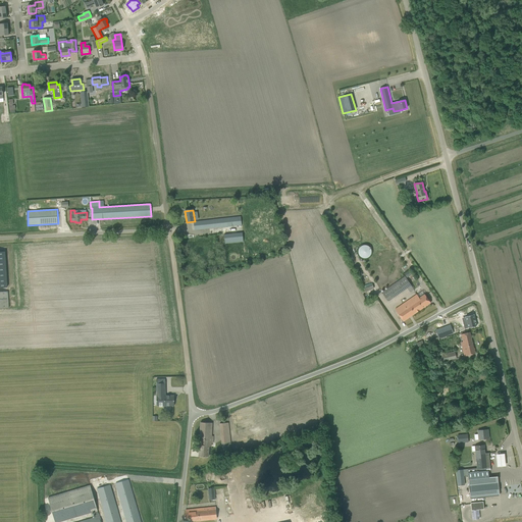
[(199,221),(194,222),(195,230),(200,229),(215,228),(242,225),(241,217),(214,219),(214,220),(199,221)]
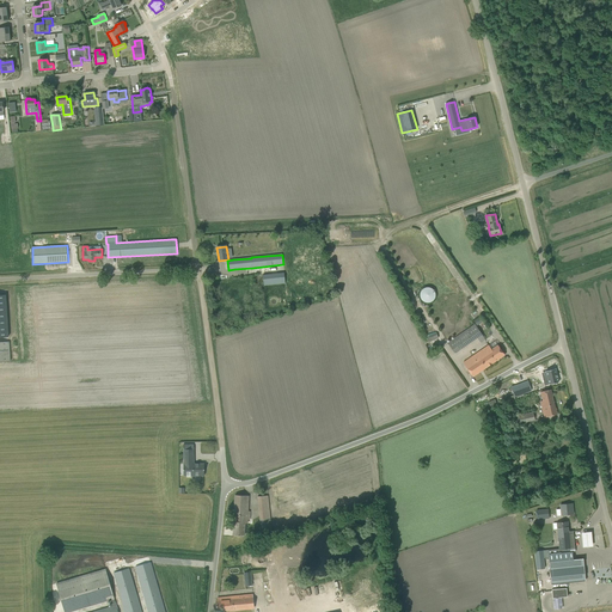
[(263,286),(285,283),(283,273),(262,275),(263,286)]
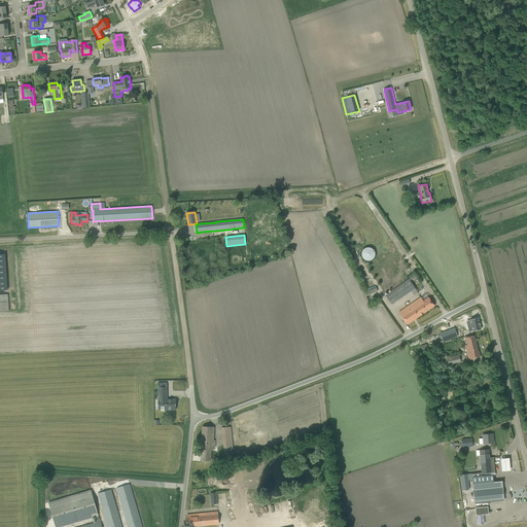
[(366,260),(369,260),(370,260),(372,260),(373,259),(373,258),(375,256),(375,255),(375,254),(375,253),(374,251),(374,250),(373,249),(371,248),(370,248),(369,247),(366,248),(364,249),(363,249),(362,250),(362,252),(361,253),(361,254),(361,255),(362,257),(362,258),(363,259),(364,260),(366,260)]
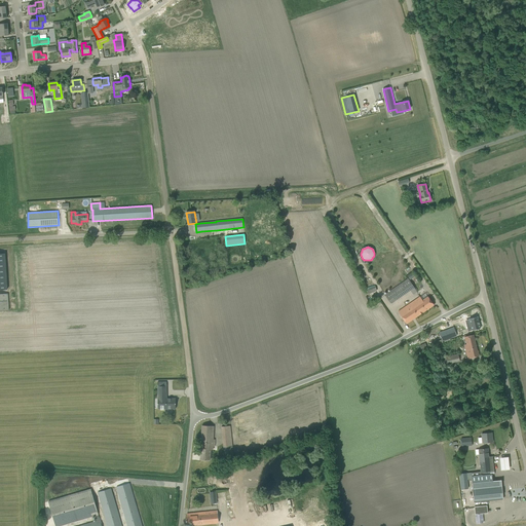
[(385,295),(390,303),(410,290),(413,295),(417,292),(408,279),(385,295)]
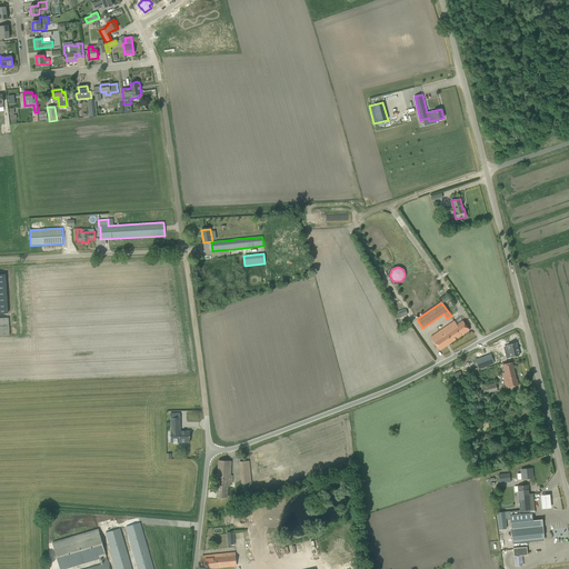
[(393,308),(398,319),(407,316),(403,305),(393,308)]
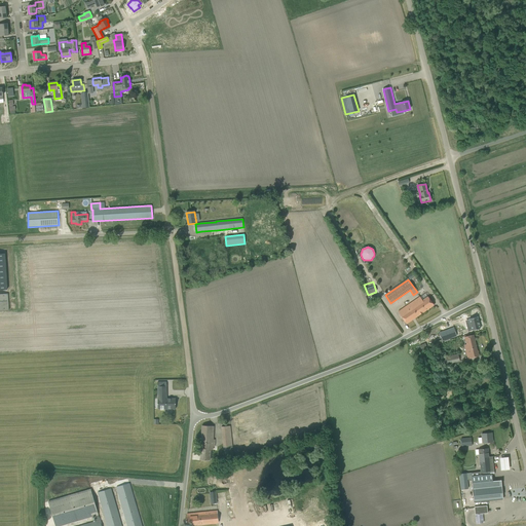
[(8,294),(0,294),(0,310),(8,310),(8,294)]
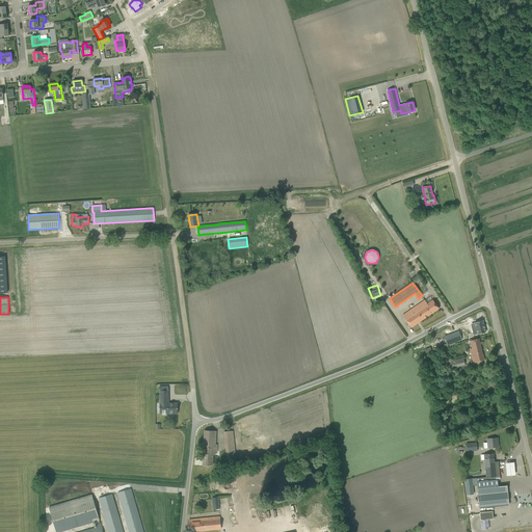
[(425,300),(403,316),(411,327),(439,309),(433,300),(432,301),(430,297),(425,300)]
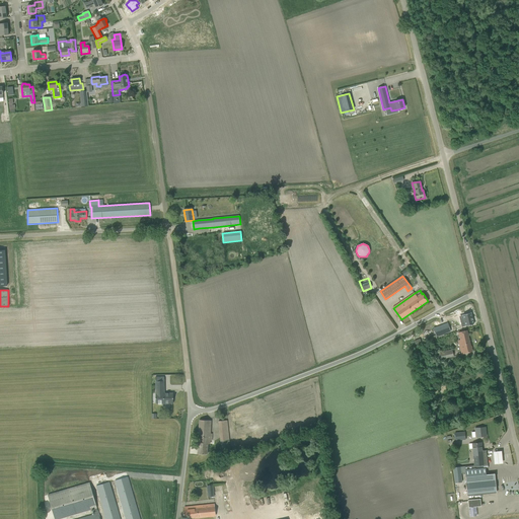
[(464,322),(461,322),(462,326),(465,325),(465,326),(473,324),(471,313),(462,315),(464,322)]
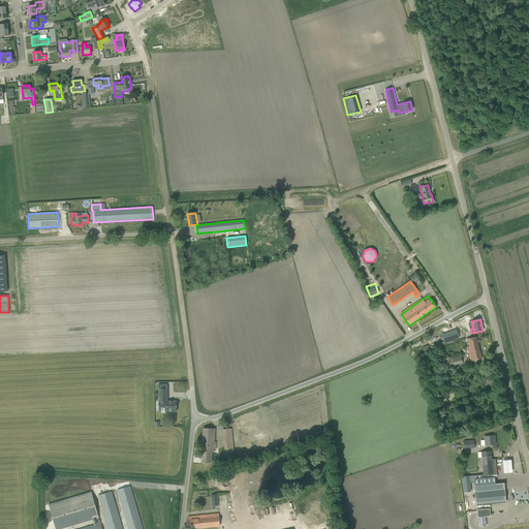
[(442,335),(444,343),(460,338),(457,330),(442,335)]
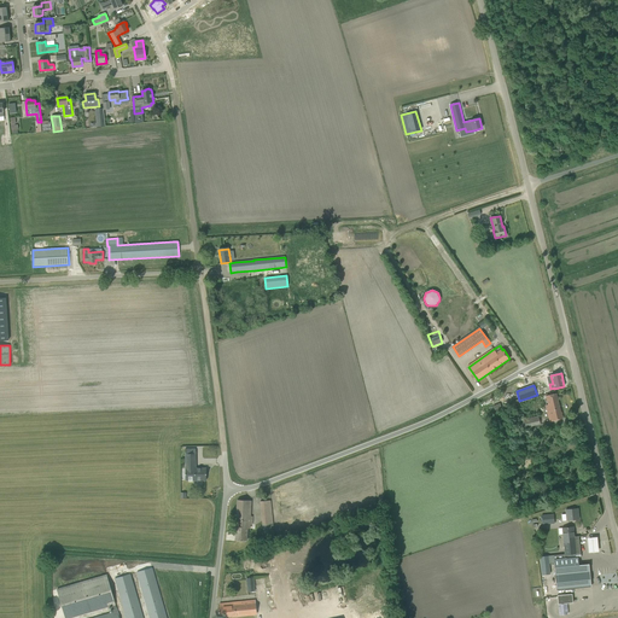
[(548,404),(546,406),(548,417),(552,417),(553,421),(554,421),(557,421),(558,420),(563,419),(563,418),(563,415),(561,415),(555,394),(551,395),(546,396),(548,404)]
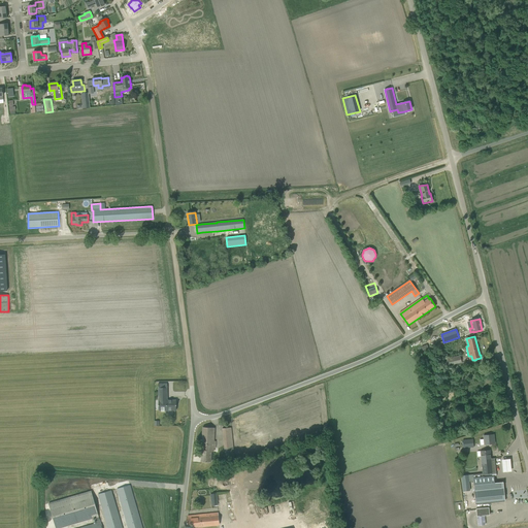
[(459,356),(438,361),(440,368),(460,363),(462,363),(460,356),(459,356)]
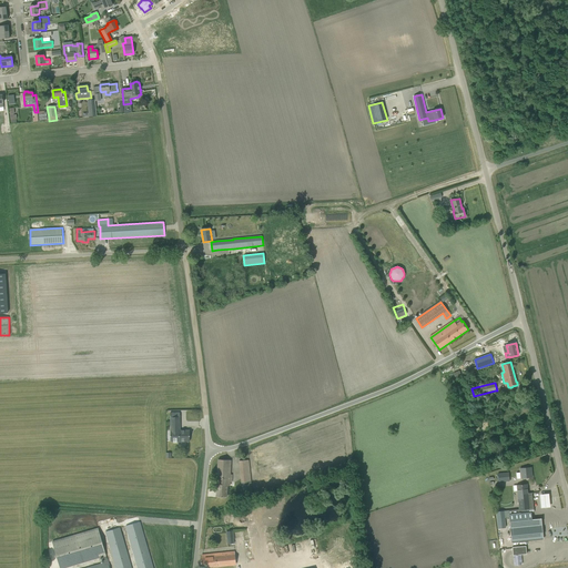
[(170,412),(171,442),(190,442),(190,430),(180,430),(180,412),(170,412)]
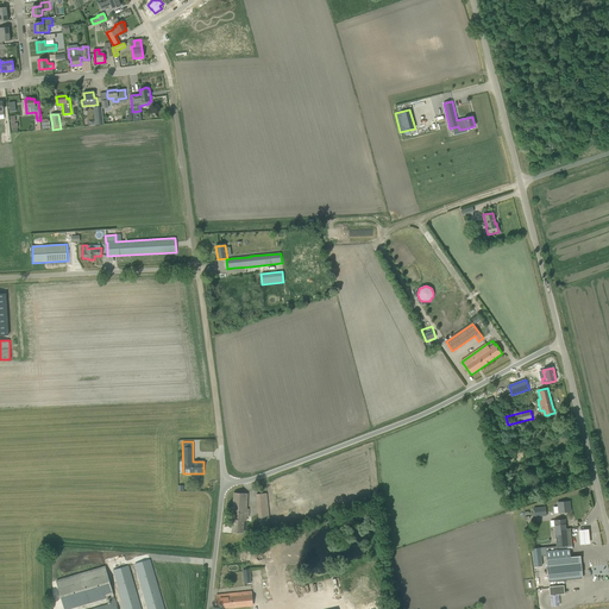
[(274,489),(276,496),(288,493),(284,484),(274,489)]
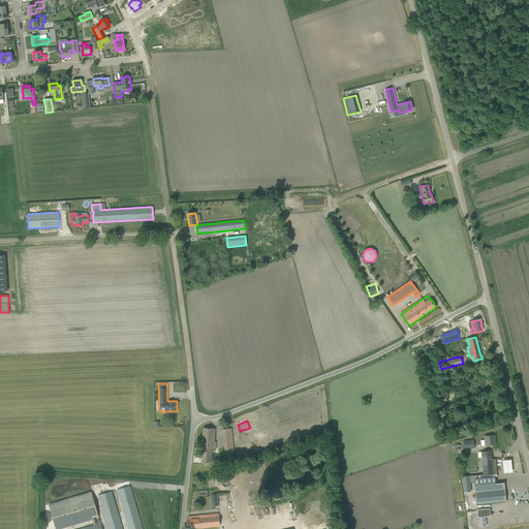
[(201,463),(212,463),(213,448),(216,448),(217,442),(214,442),(215,429),(204,428),(201,463)]
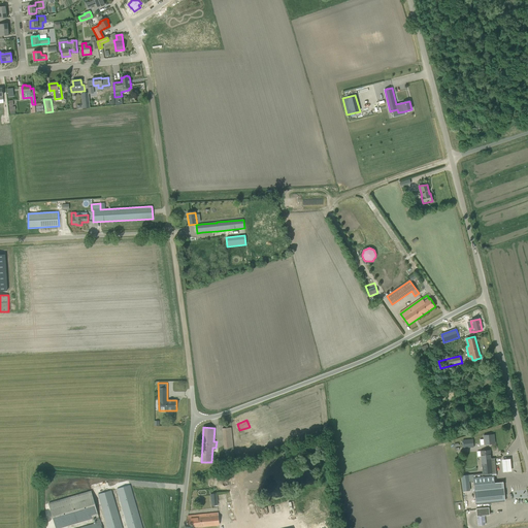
[(222,428),(225,461),(234,460),(231,428),(222,428)]
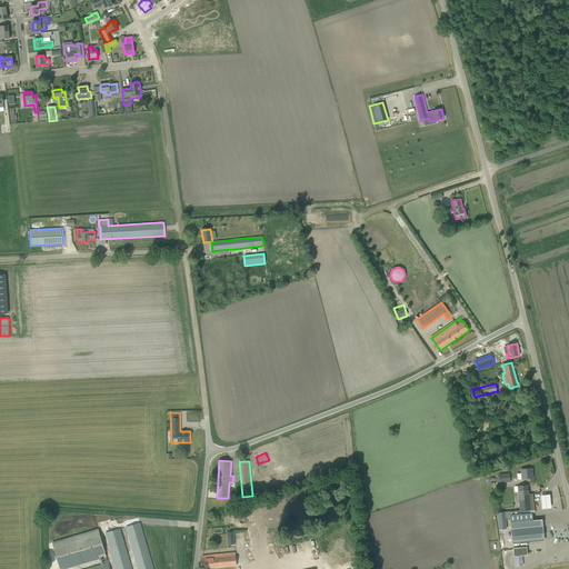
[(262,472),(265,478),(283,471),(281,466),(262,472)]
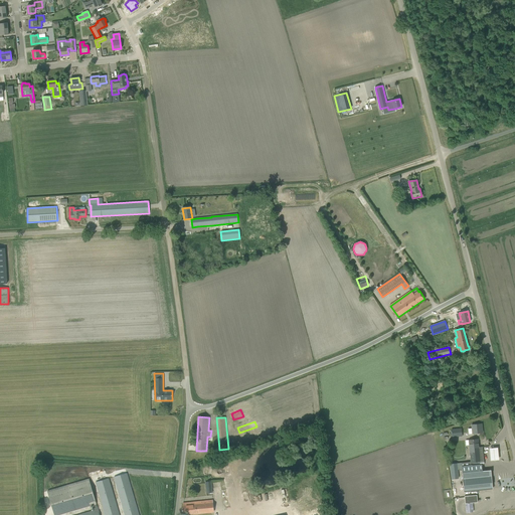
[(472,424),(473,434),(483,433),(482,423),(472,424)]
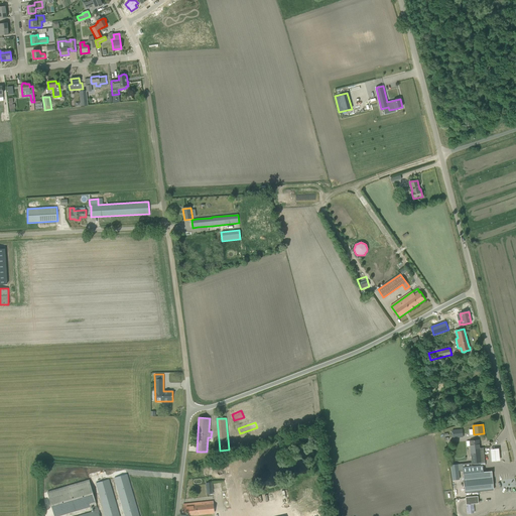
[(463,429),(452,430),(453,438),(463,437),(463,429)]
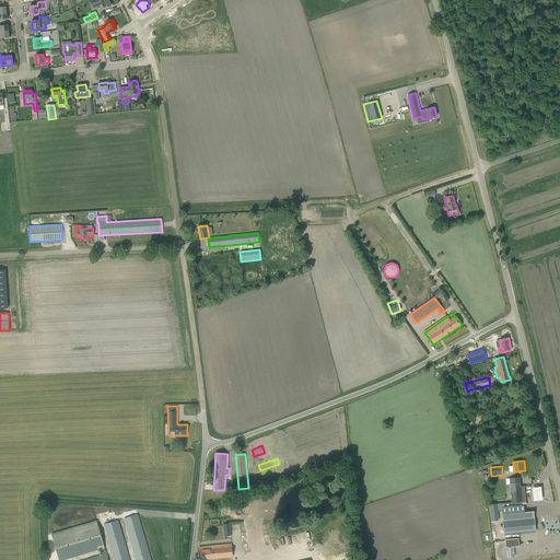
[(502,510),(504,535),(535,532),(533,512),(524,512),(524,505),(526,505),(524,486),(520,487),(518,478),(509,479),(511,502),(489,504),(490,511),(494,511),(502,510)]
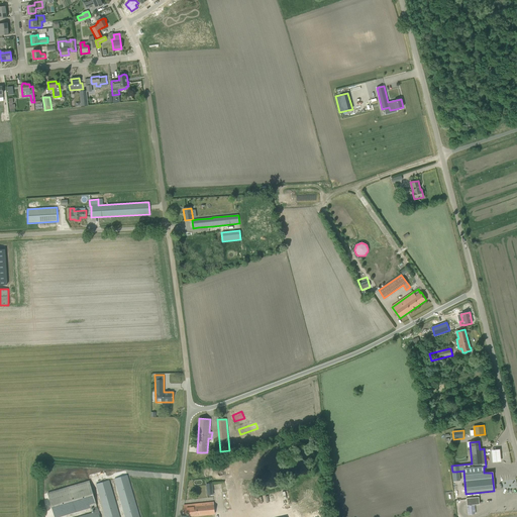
[(501,463),(499,450),(491,451),(493,463),(501,463)]
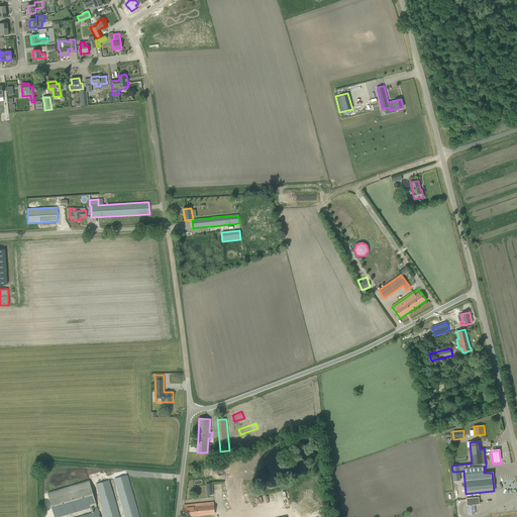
[(139,516),(127,477),(127,476),(115,479),(125,516),(119,516),(109,481),(97,484),(106,516),(139,516)]
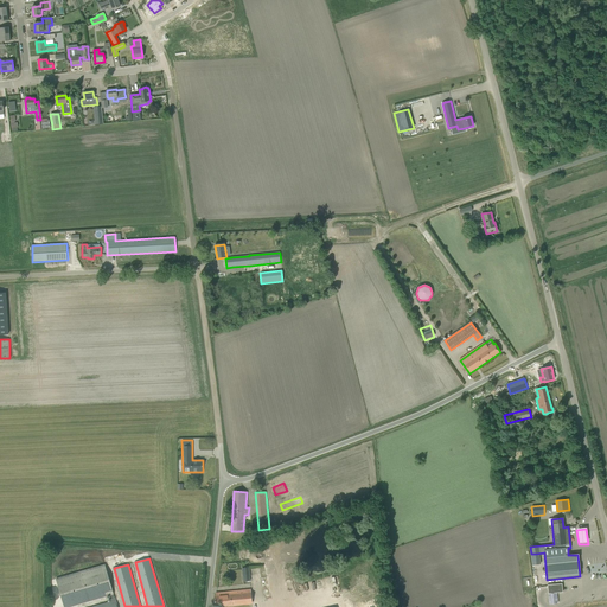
[(116,606),(115,600),(113,594),(114,594),(104,564),(56,579),(63,606),(70,606),(109,595),(112,601),(93,606),(116,606)]
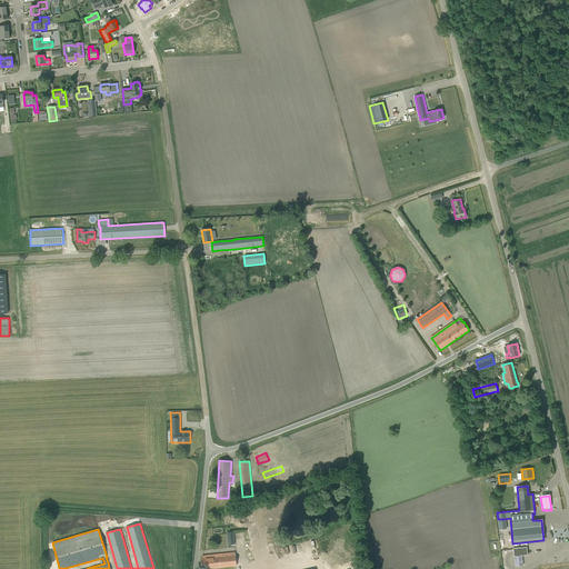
[(512,548),(515,567),(522,566),(521,556),(527,555),(526,547),(512,548)]
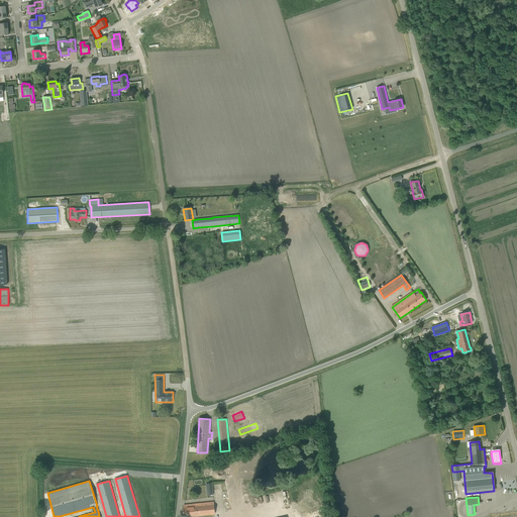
[(16,513),(8,513),(7,516),(33,516),(33,512),(25,512),(25,502),(16,503),(16,513)]
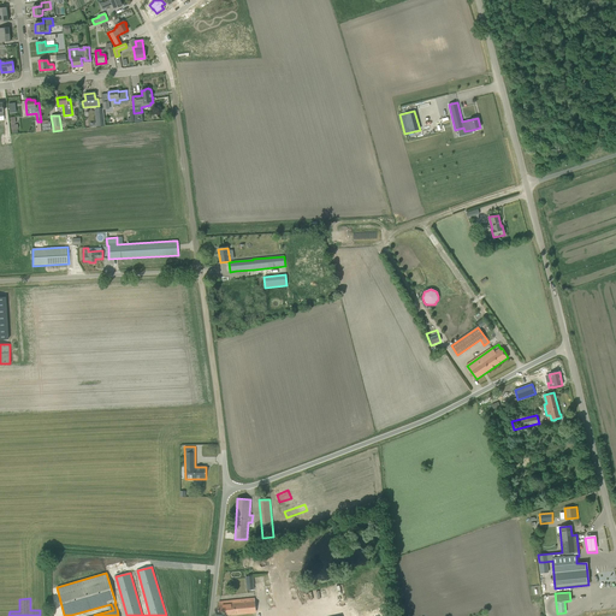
[(218,605),(219,615),(255,612),(254,598),(232,600),(226,602),(226,604),(218,605)]
